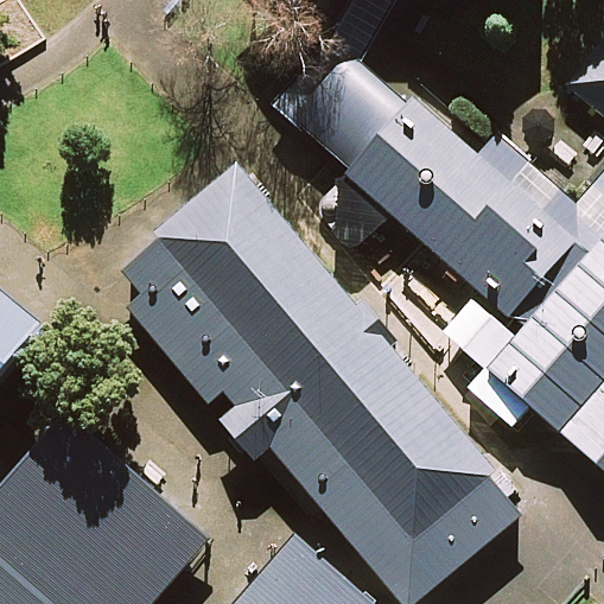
[(603,33),(561,87),(603,116),(603,33)]
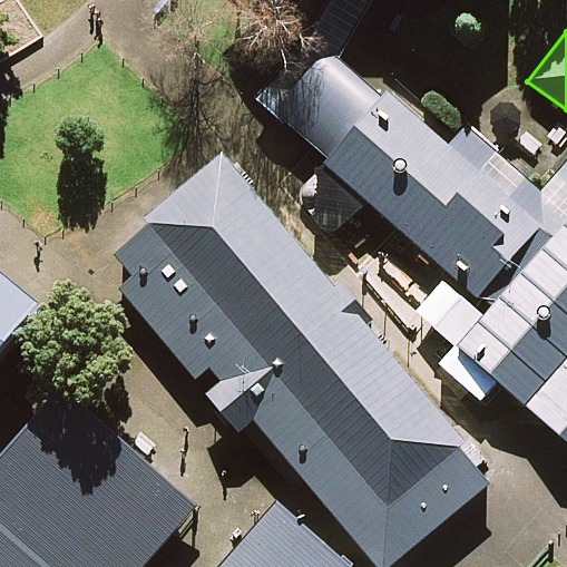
[(379,100),(325,51),(277,114),(457,285),(538,191),(467,123),(447,143),(387,89),(379,100)]
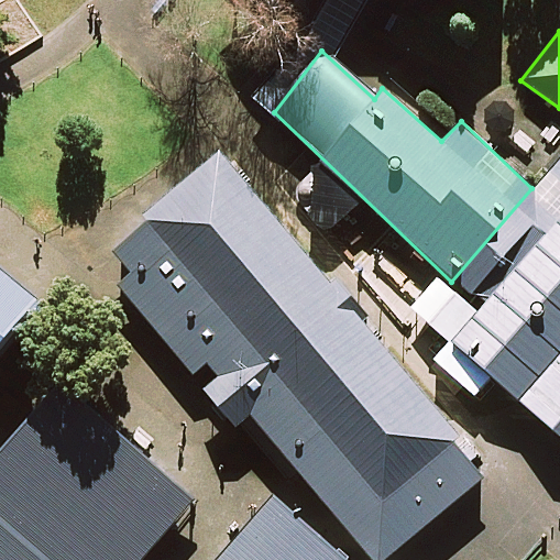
[(381,559),(484,478),(220,154),(110,253),(130,275),(118,285),(191,374),(206,363),(216,374),(202,390),(235,424),(250,416),(374,559),(381,559)]
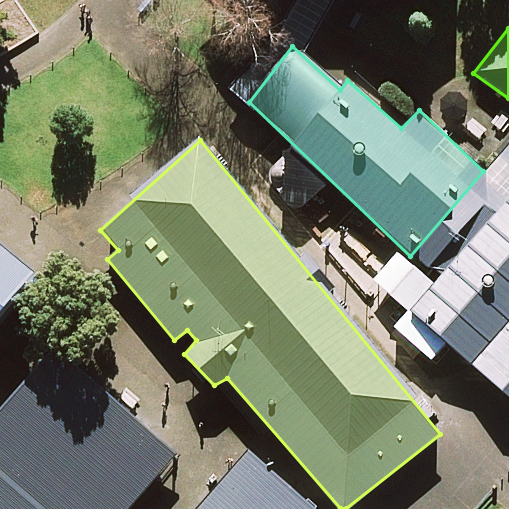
[(508,144),(483,171),(410,256),(479,328),(508,297),(508,144)]
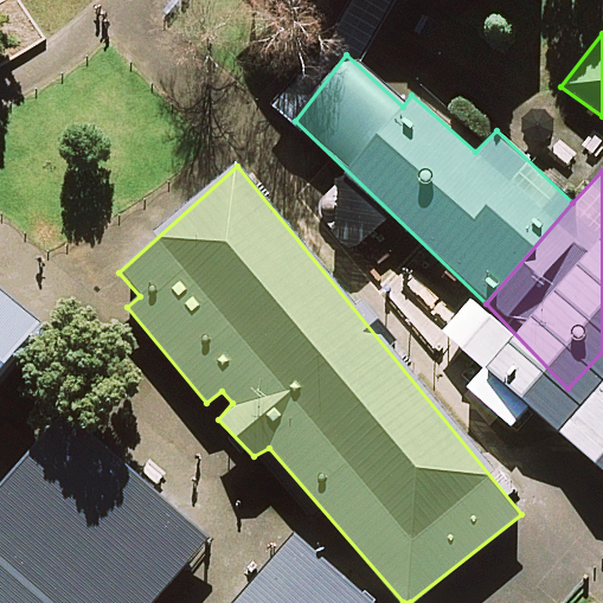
[(0,379),(46,331),(0,294),(0,379)]
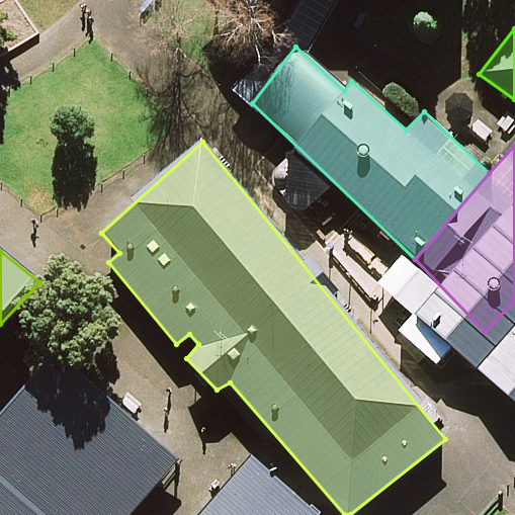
[(514,328),(479,370),(514,403),(514,328)]
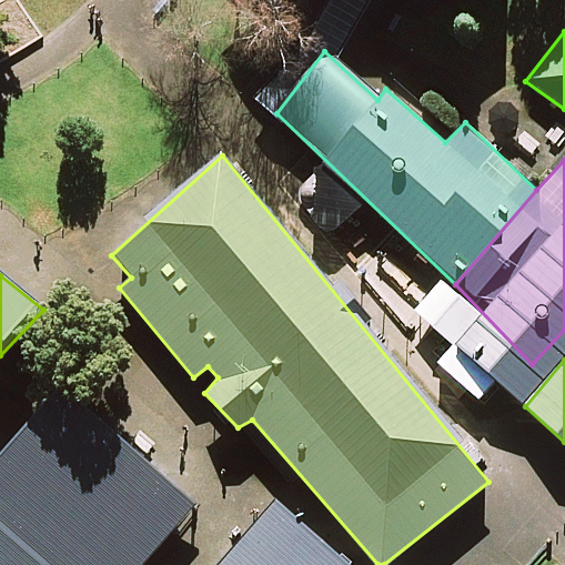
[(0,564),(143,564),(195,508),(62,389),(0,457),(0,564)]
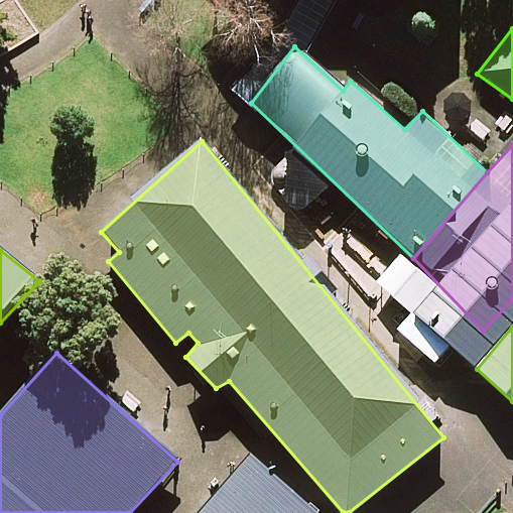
[(314,512),(247,455),(196,512),(314,512)]
